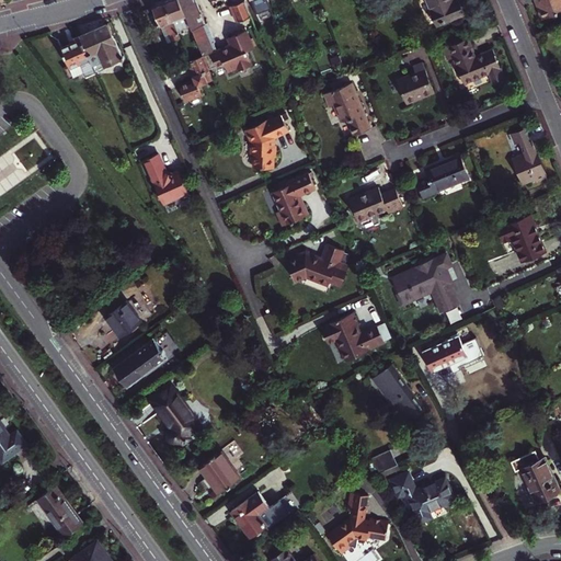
[(180,33),(165,0),(163,0),(152,4),(161,25),(165,23),(173,41),(182,37),(180,33)]
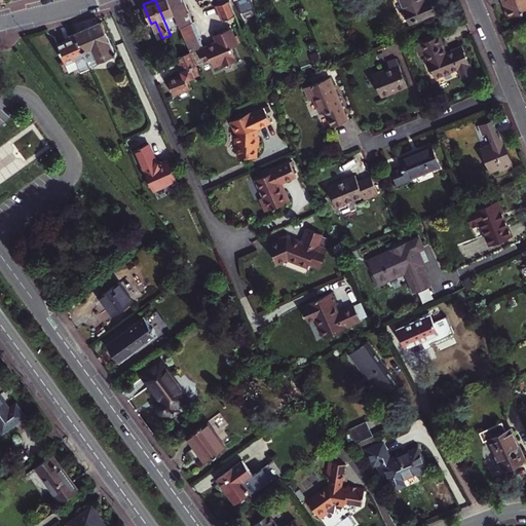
[(168,0),(155,0),(168,31),(181,26),(173,9),(168,0)]
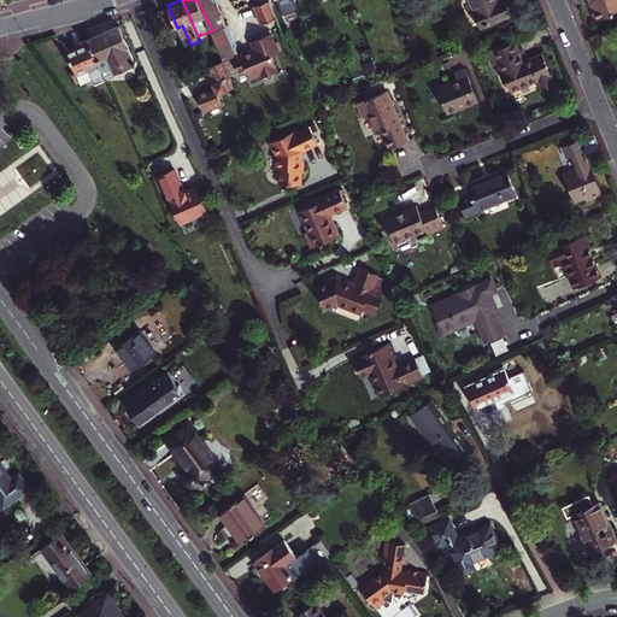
[(198,0),(203,11),(218,4),(216,0),(198,0)]
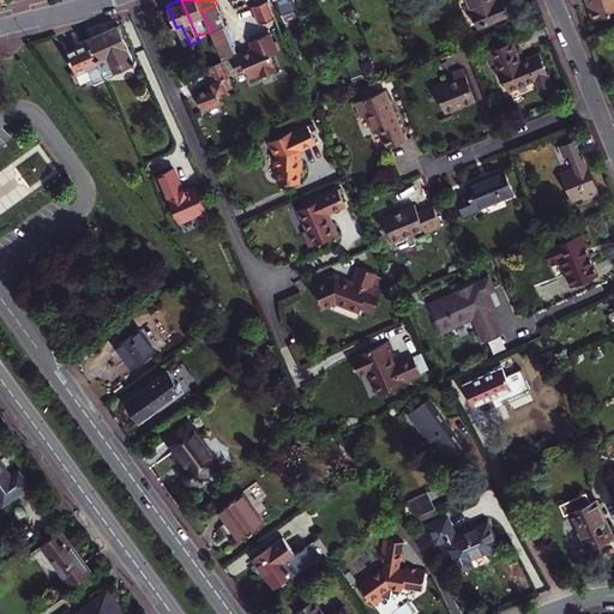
[(229,0),(229,1),(230,0),(253,0),(256,5),(254,6),(260,22),(276,17),(269,0),(229,0)]
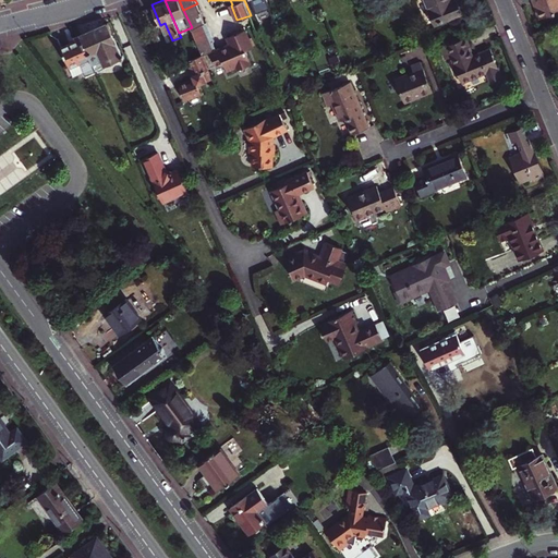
[(267,0),(251,0),(256,12),(258,12),(262,19),(273,14),(267,0)]
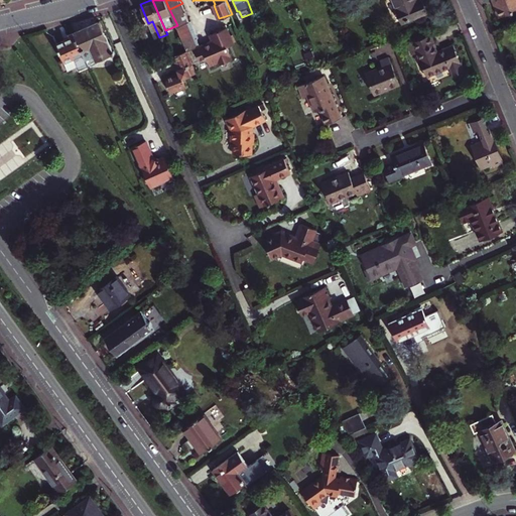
[(416,0),(394,0),(403,19),(425,10),(421,0),(416,0)]
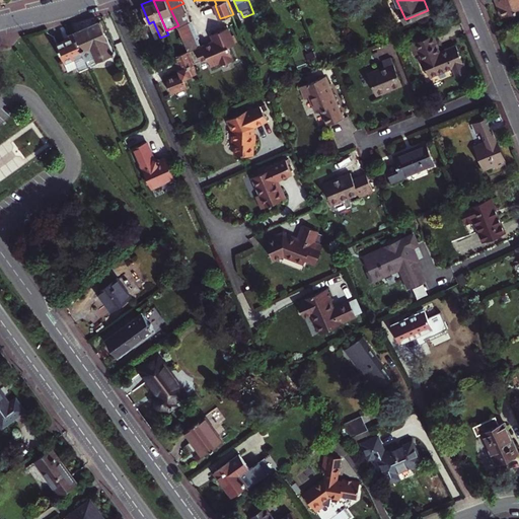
[(183,3),(170,9),(178,25),(178,26),(191,21),(183,3)]
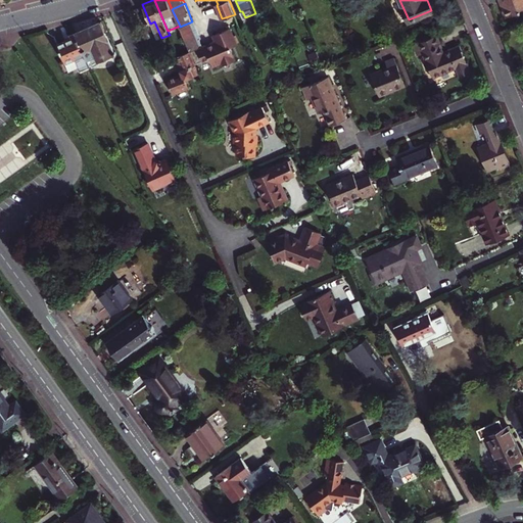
[(216,41),(203,46),(200,39),(201,38),(194,20),(192,21),(180,27),(190,51),(195,63),(204,60),(204,59),(209,57),(214,65),(223,62),(224,64),(236,59),(233,51),(233,50),(231,46),(238,44),(231,27),(230,28),(229,26),(218,30),(219,32),(214,35),(216,41)]
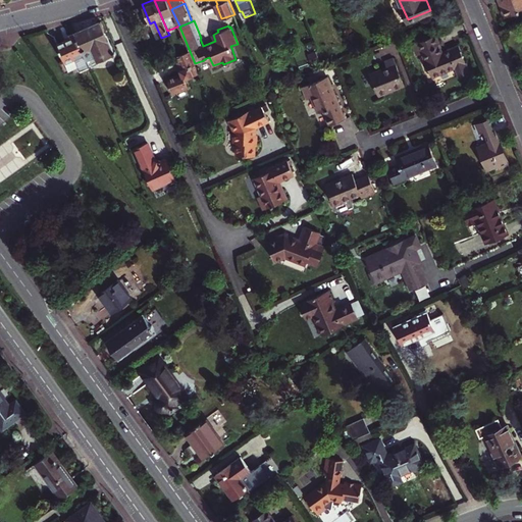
[(100,21),(74,33),(89,65),(114,54),(100,21)]
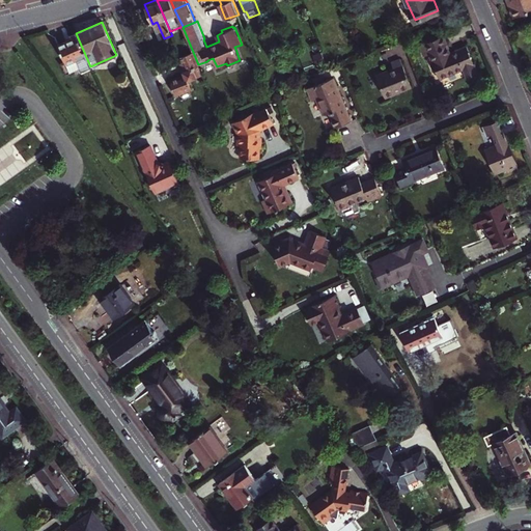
[(157,22),(152,24),(160,40),(164,38),(157,22)]
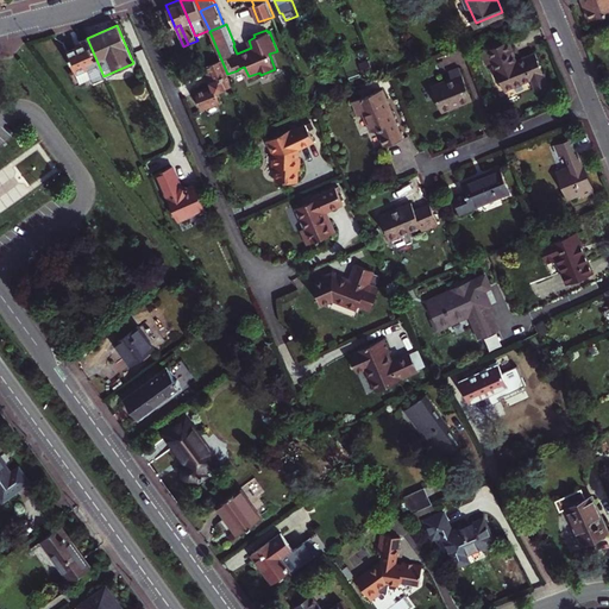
[(516,56),(507,37),(479,49),(484,61),(490,58),(503,86),(529,75),(534,86),(546,81),(533,49),(516,56)]
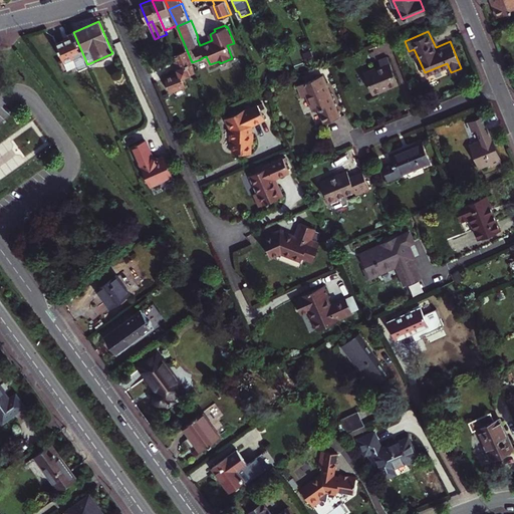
[(73,32),(66,36),(67,39),(55,44),(67,71),(77,66),(79,69),(87,66),(87,64),(73,32)]
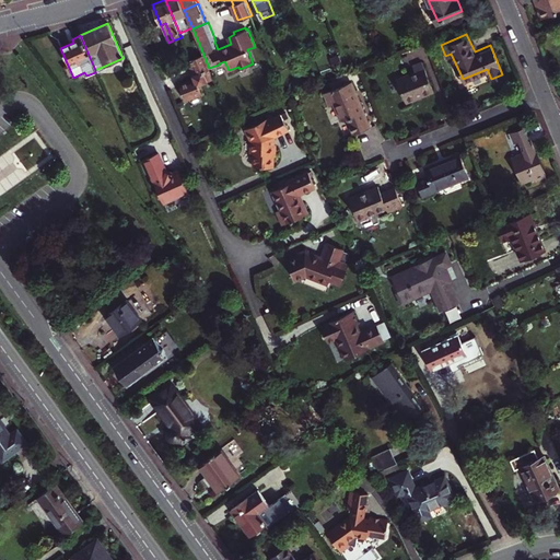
[(203,55),(191,60),(194,66),(190,67),(195,78),(179,84),(186,101),(202,93),(199,85),(214,79),(209,68),(203,55)]
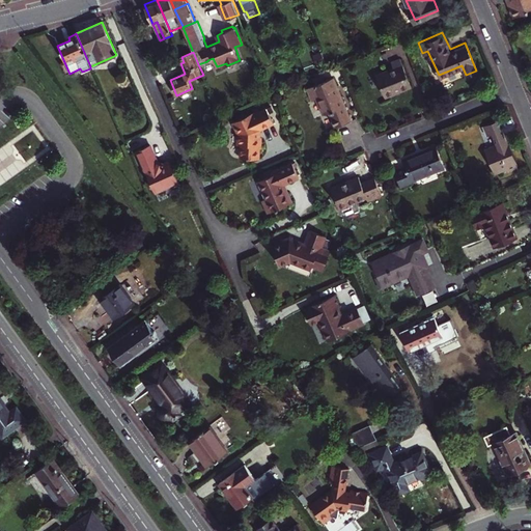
[(393,68),(375,76),(384,98),(411,86),(400,58),(391,62),(393,68)]
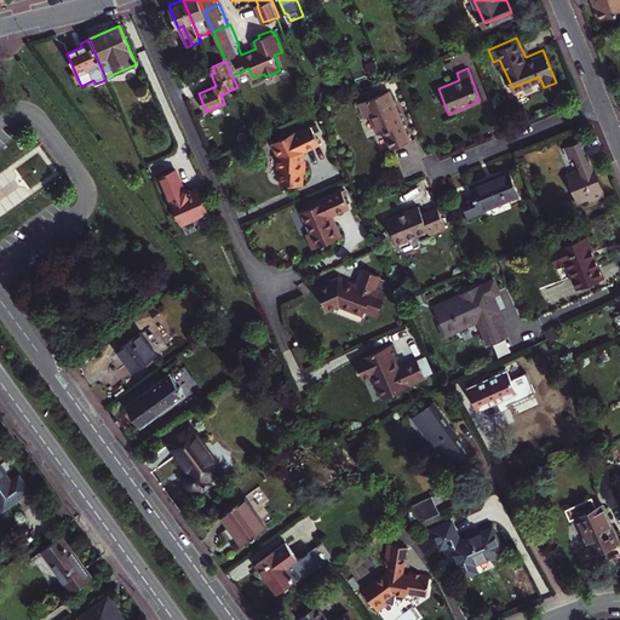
[(409,138),(390,89),(359,102),(365,115),(371,113),(378,131),(385,127),(392,145),(409,138)]
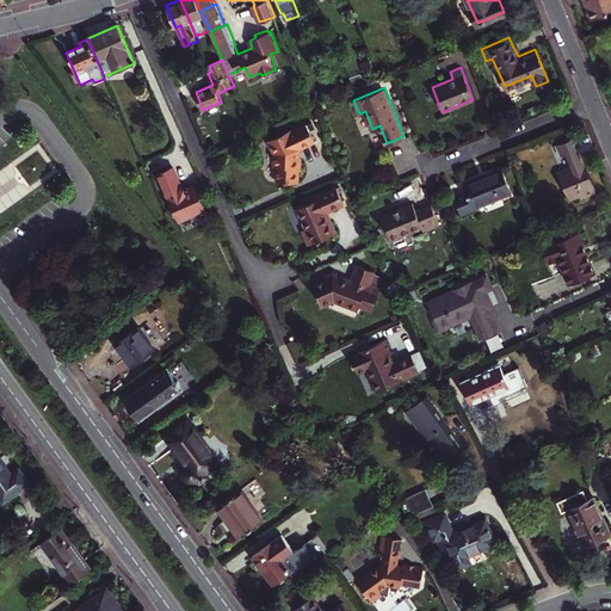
[(269,141),(275,154),(273,166),(277,167),(276,181),(297,183),(297,171),(300,171),(301,159),(298,158),(296,158),(296,152),(300,152),(300,149),(315,142),(308,125),(300,129),(291,133),(291,131),(269,141)]
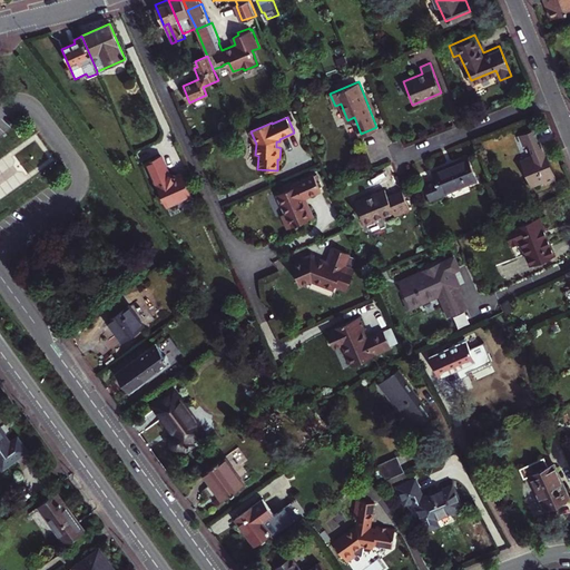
[(556,180),(534,130),(519,137),(523,147),(528,145),(532,156),(519,161),(530,187),(543,182),(546,185),(556,180)]
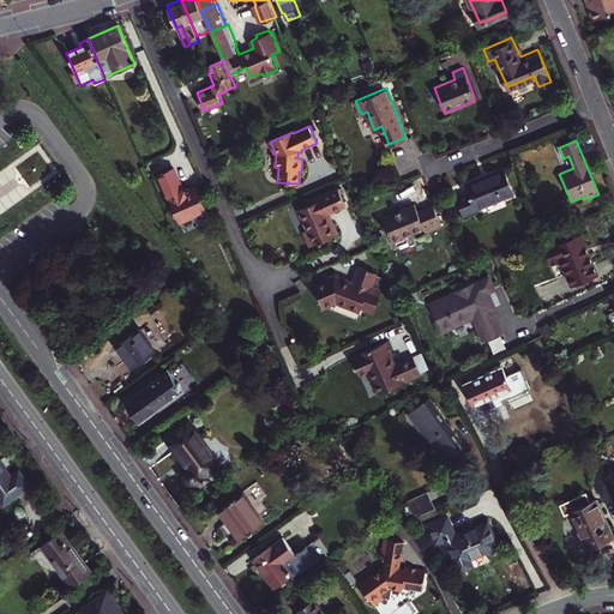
[(178,222),(205,211),(194,187),(187,191),(181,188),(173,168),(157,175),(178,222)]
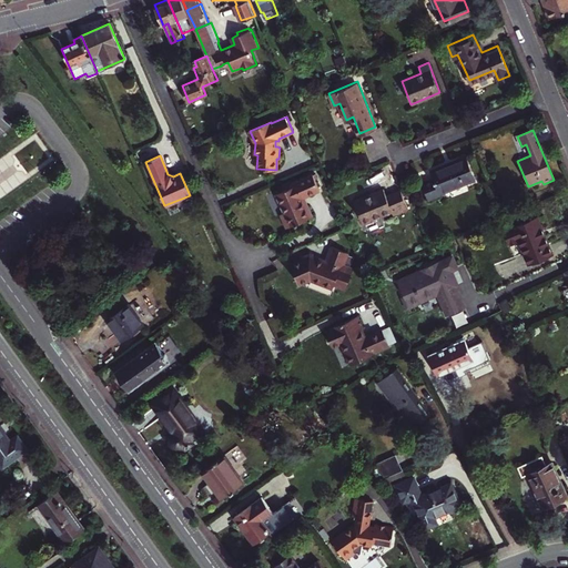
[(466,156),(432,171),(434,178),(422,182),(429,201),(442,196),(440,194),(476,180),(466,156)]
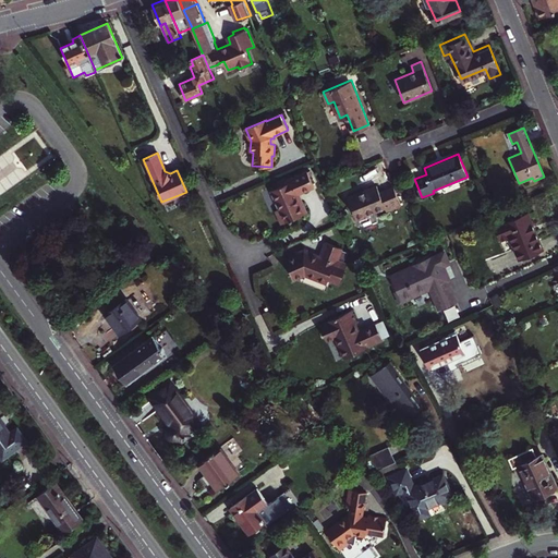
[(299,203),(295,196),(299,195),(313,189),(306,173),(282,183),(283,185),(278,187),(270,192),(278,210),(274,211),(279,225),(306,214),(301,202),(299,203)]
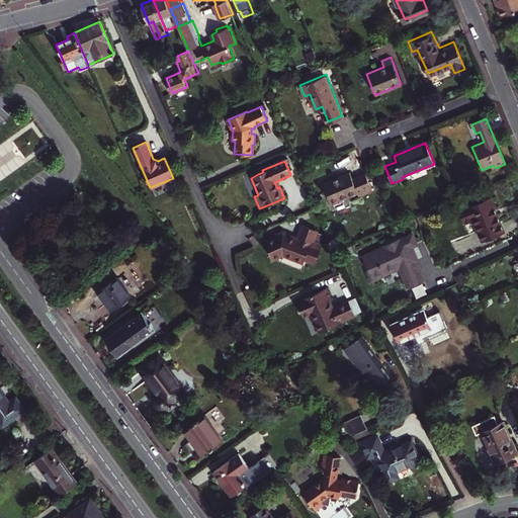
[(349,172),(322,183),(330,203),(356,192),(358,196),(372,191),(365,173),(352,179),(349,172)]
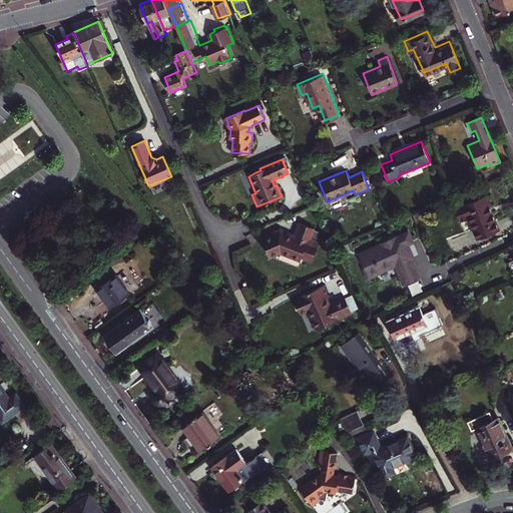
[(485,194),(455,206),(465,230),(474,227),(478,237),(499,229),(485,194)]
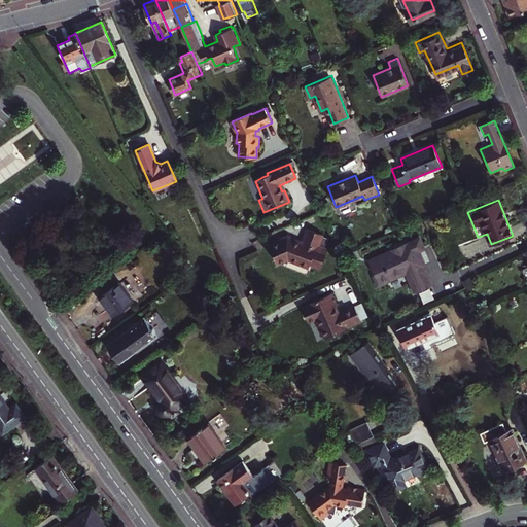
[(302,242),(287,237),(268,245),(276,264),(287,259),(308,267),(309,262),(320,268),(327,248),(324,247),(319,245),(322,236),(323,234),(307,227),(302,242)]
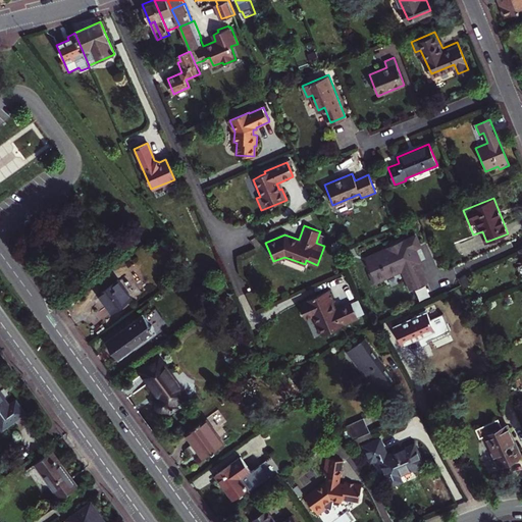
[(316,243),(321,245),(324,235),(319,233),(316,243)]
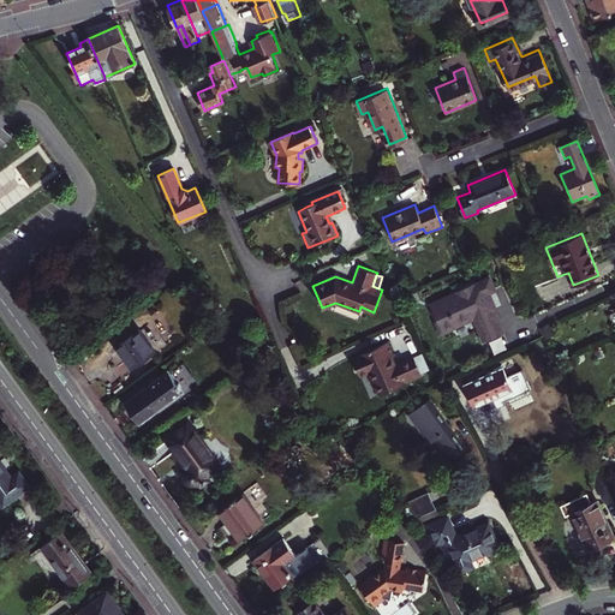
[(484,342),(502,335),(494,317),(493,318),(489,311),(495,310),(491,302),(488,303),(485,296),(494,291),(490,281),(475,287),(473,285),(457,292),(458,294),(431,306),(439,323),(454,317),(458,326),(475,318),(477,324),(476,324),(484,342)]
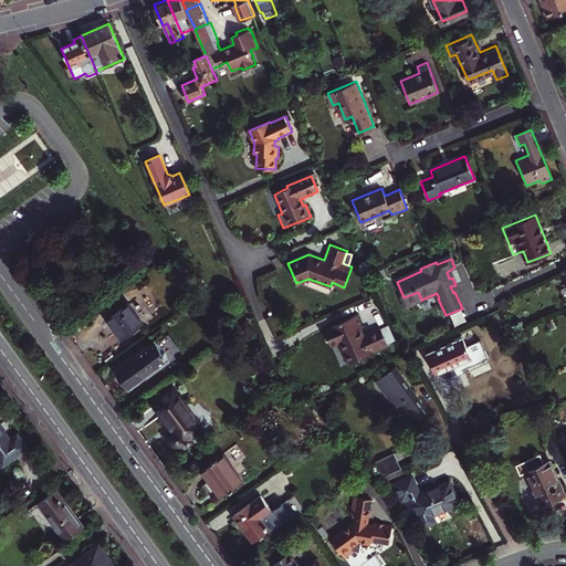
[(418,292),(404,297),(408,305),(421,300),(418,292)]
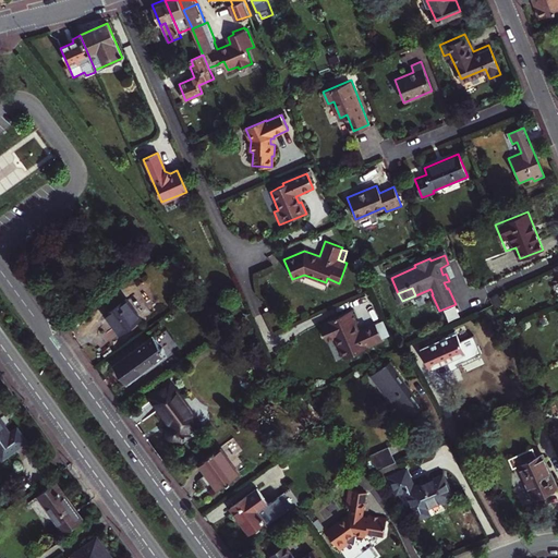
[(125,299),(105,313),(120,334),(140,319),(125,299)]
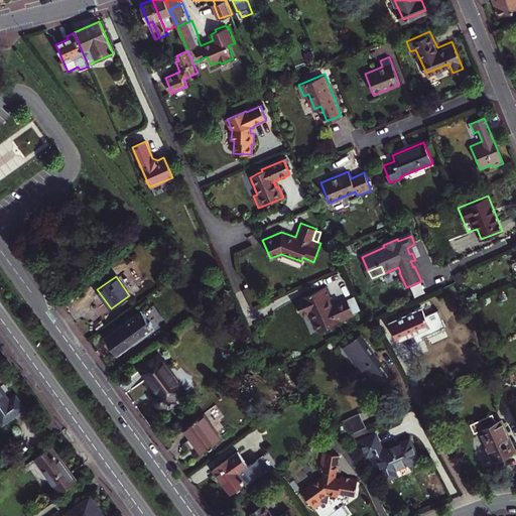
[(310,311),(318,330),(346,318),(345,317),(354,313),(347,298),(332,305),(329,298),(331,297),(326,286),(304,296),(304,297),(296,300),(302,314),(310,311)]
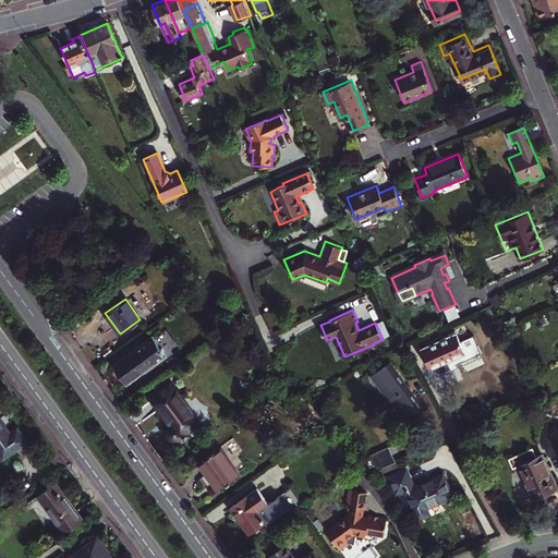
[(457,332),(421,349),(431,368),(465,353),(457,332)]
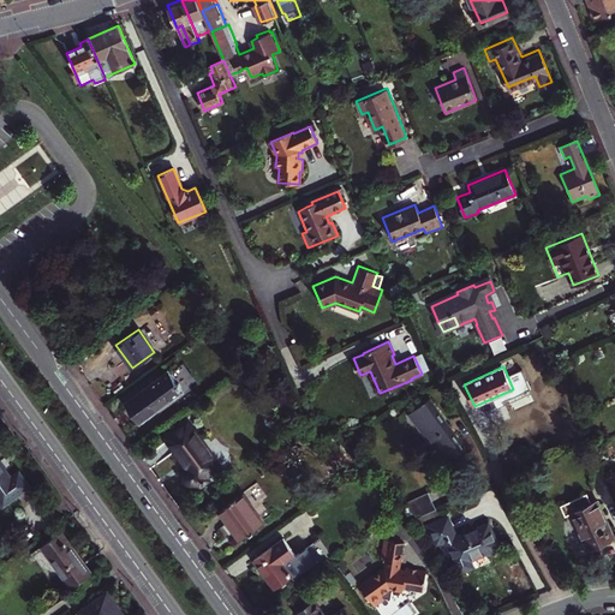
[(169,371),(126,402),(139,422),(184,389),(169,371)]
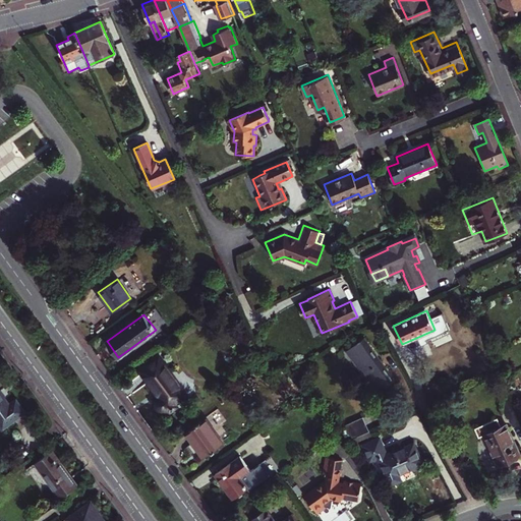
[(365,381),(373,393),(393,379),(363,338),(347,349),(367,380),(365,381)]
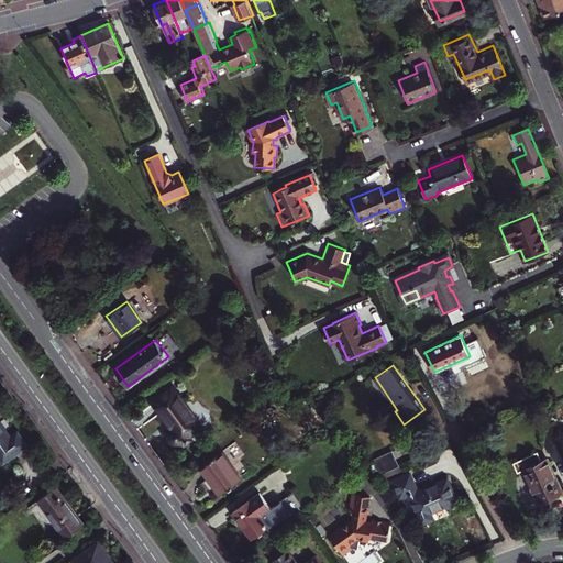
[(189,435),(202,427),(173,386),(152,400),(174,430),(172,432),(172,434),(172,437),(173,439),(174,441),(177,442),(179,442),(181,441),(184,443),(191,438),(189,435)]
